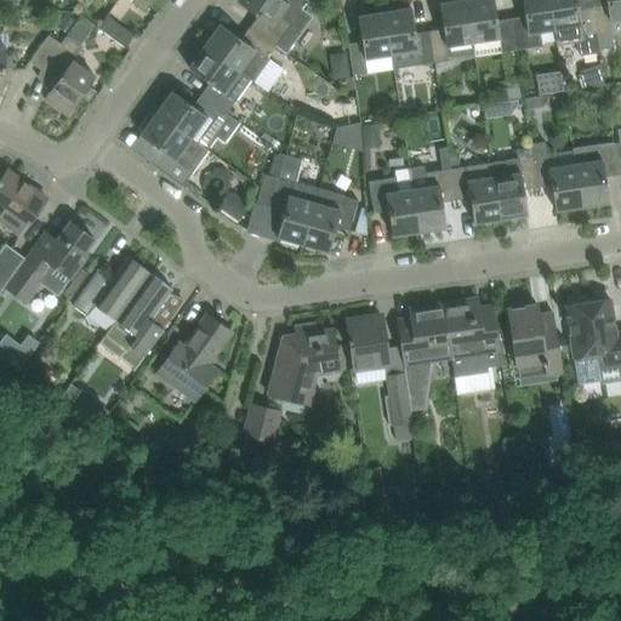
[(153,0),(135,0),(132,4),(144,12),(153,0)]
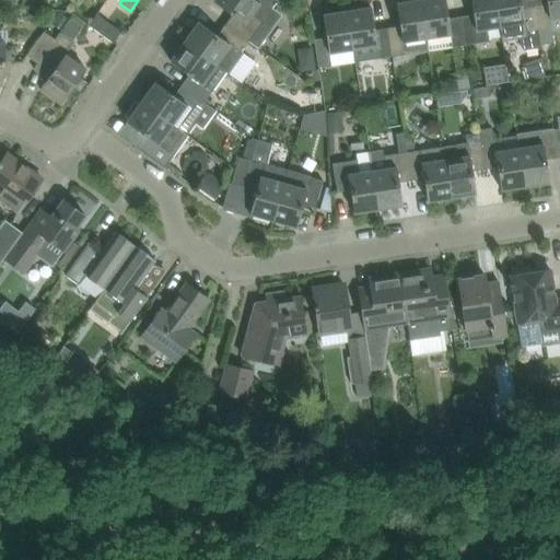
[(213,0),(213,1),(232,14),(224,25),(247,42),(258,49),(266,37),(263,35),(277,15),(270,11),(277,0),(213,0)]
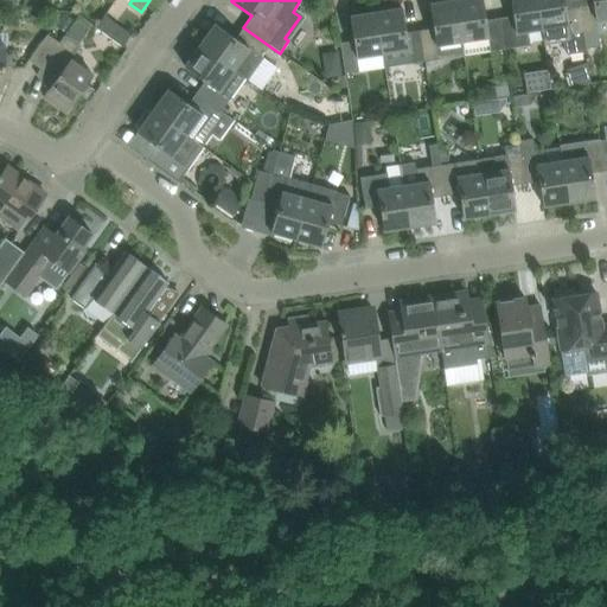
[(462,42),(455,0),(454,0),(429,4),(433,29),(420,31),(425,62),(439,59),(438,56),(464,52),(464,55),(465,55),(462,42)]
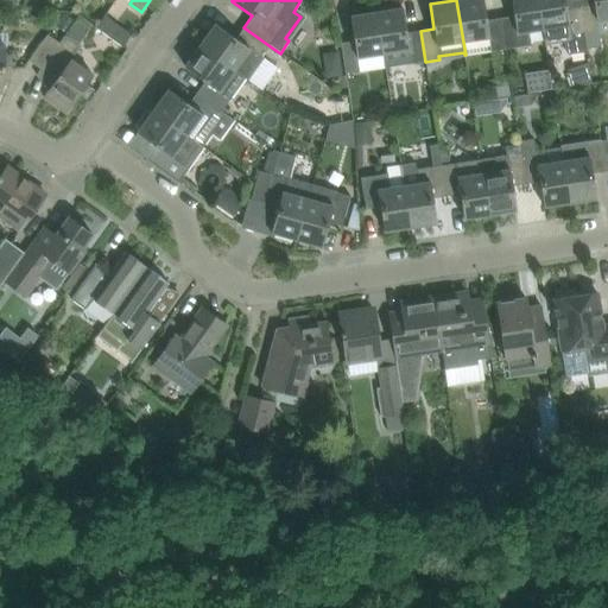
[(505,49),(500,18),(486,20),(482,0),(456,0),(463,42),(488,37),(491,51),(505,49)]
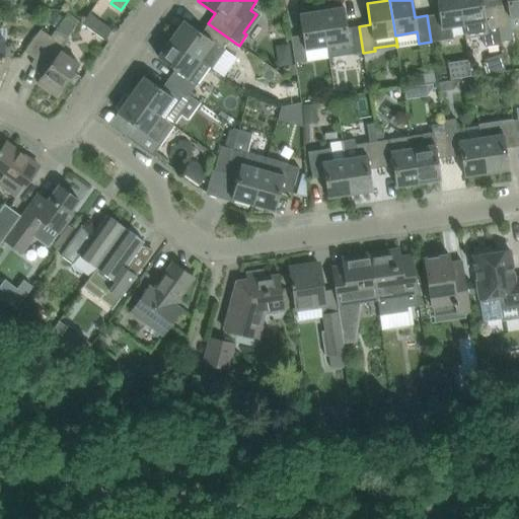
[(452,38),(450,26),(463,24),(458,0),(436,0),(438,14),(427,15),(431,42),(443,40),(452,38)]
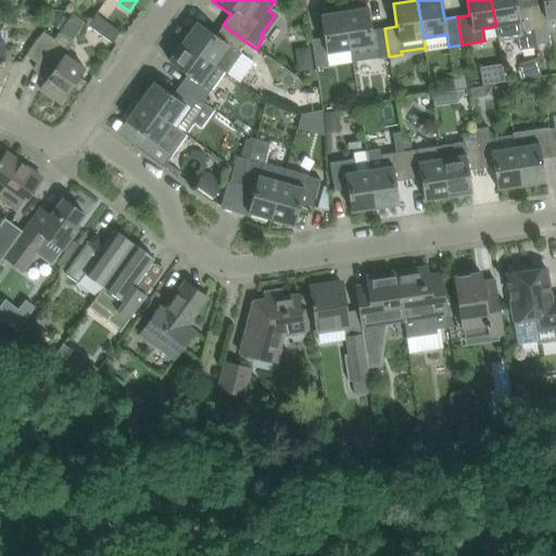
[(491,0),(496,26),(498,40),(515,38),(518,50),(536,47),(536,45),(534,34),(530,5),(525,7),(523,0),(491,0)]
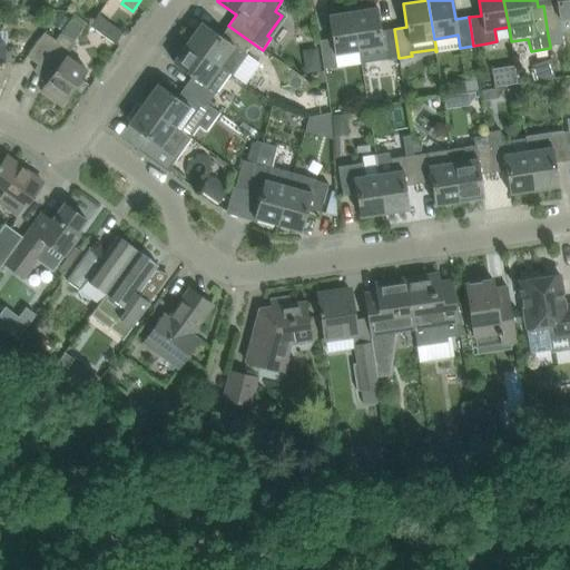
[(569,17),(569,0),(548,0),(549,5),(543,6),(548,35),(550,46),(563,43),(559,19),(569,17)]
